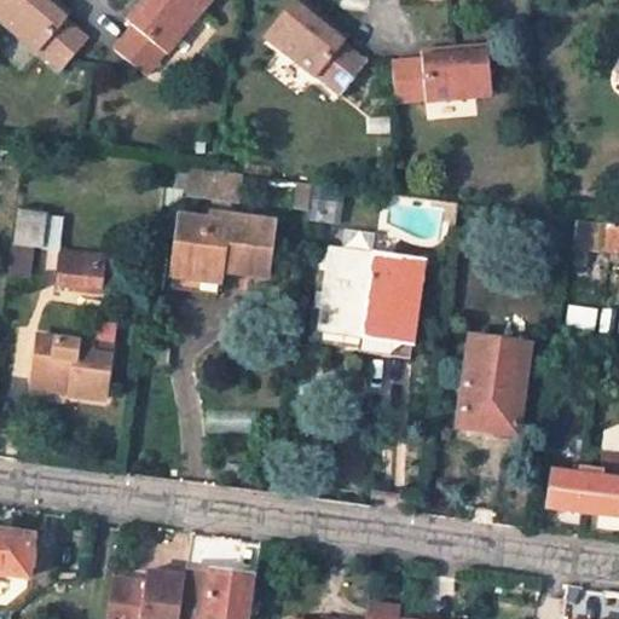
[(53,0),(0,0),(0,22),(36,53),(39,51),(61,69),(88,38),(65,18),(70,13),(53,0)]
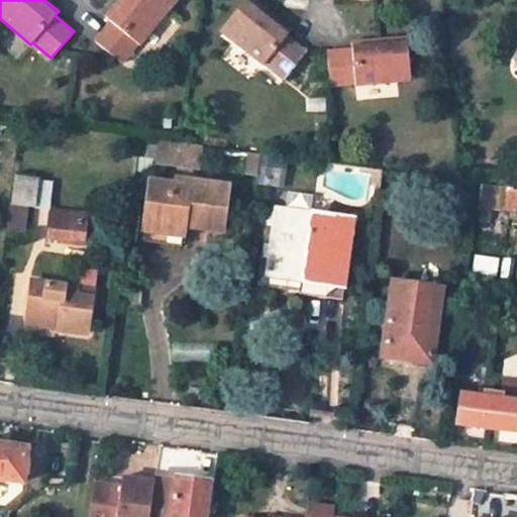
[(175,0),(119,0),(106,17),(111,21),(95,40),(121,63),(138,42),(139,43),(175,0)]
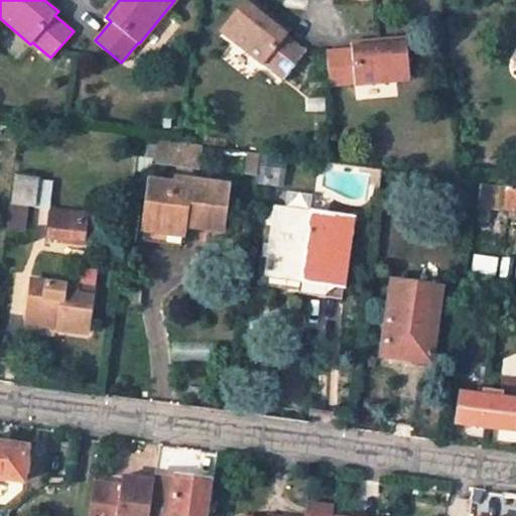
[(251,0),(243,0),(220,30),(263,65),(264,62),(283,79),(305,51),(286,36),(290,30),(251,0)]
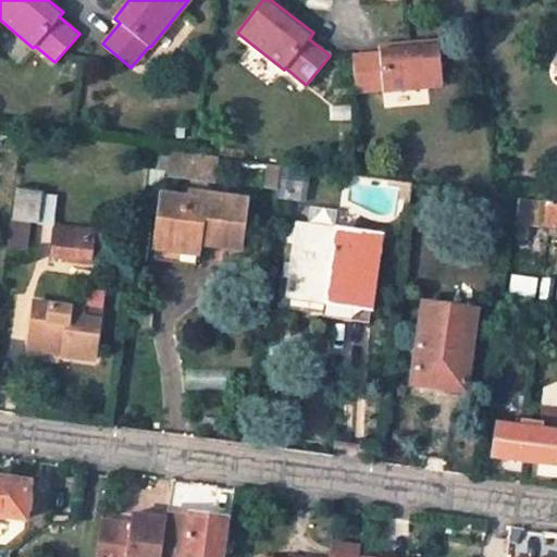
[(380,52),(354,54),(357,91),(383,89),(383,91),(442,86),(437,38),(379,45),(380,52)]
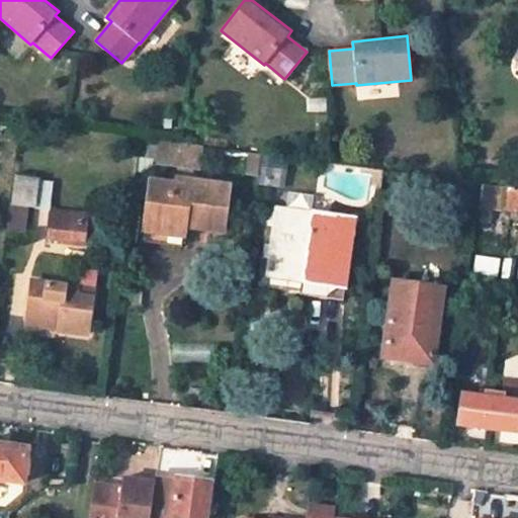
[(145,141),(143,156),(201,164),(203,149),(145,141)]
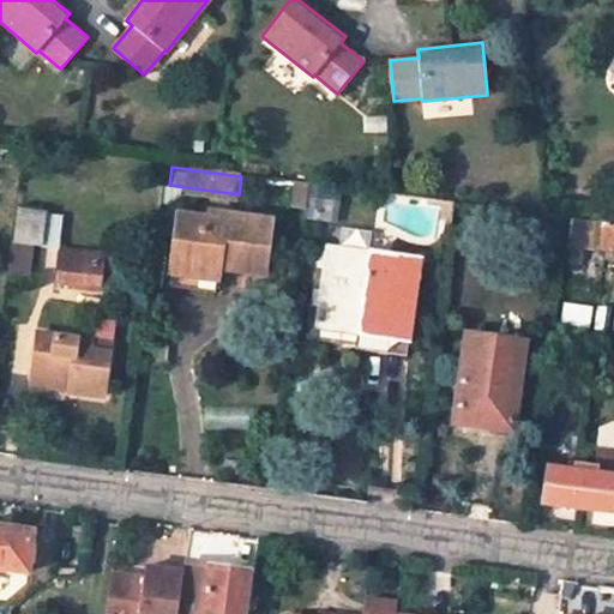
[(318,184),(317,197),(338,200),(339,186),(318,184)]
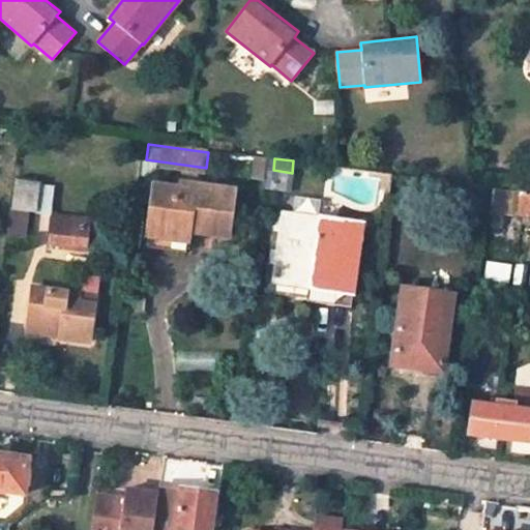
[(34,209),(37,183),(22,181),(19,207),(34,209)]
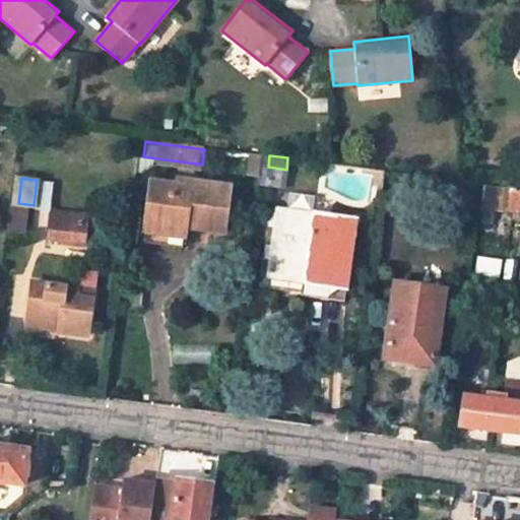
[(175,185),(149,181),(143,230),(185,236),(186,226),(223,232),(228,187),(176,179),(175,185)]
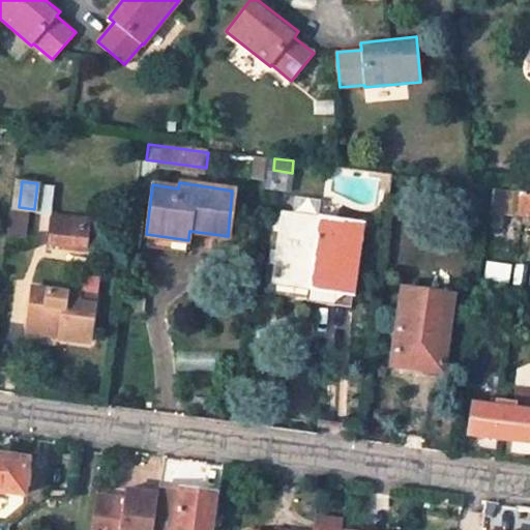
[(500,210),(529,214),(529,192),(502,188),(500,210)]
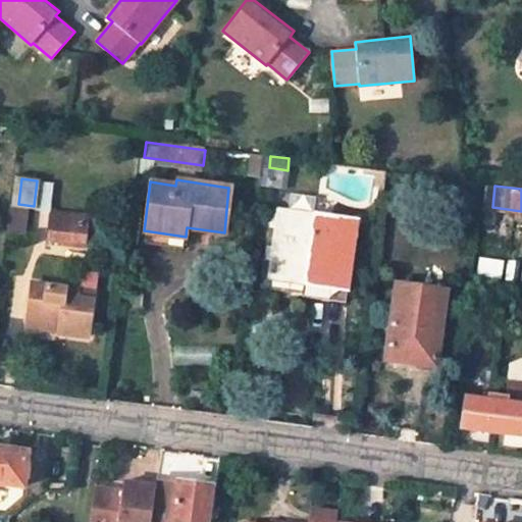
[(318,214),(321,197),(300,194),(298,211),(318,214)]
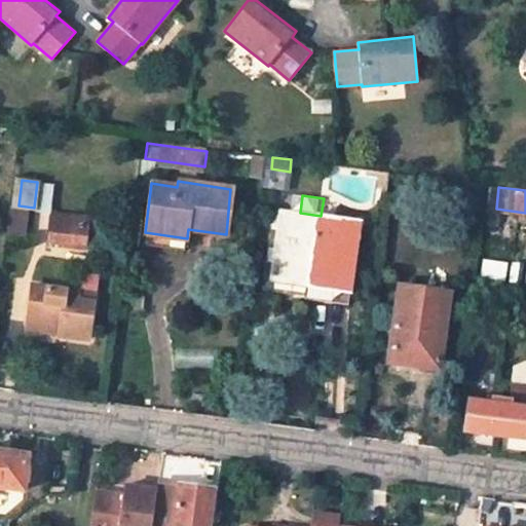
[(349,292),(360,222),(321,216),(300,213),(285,211),(286,204),(280,203),(270,277),(306,283),(305,286),(349,292)]
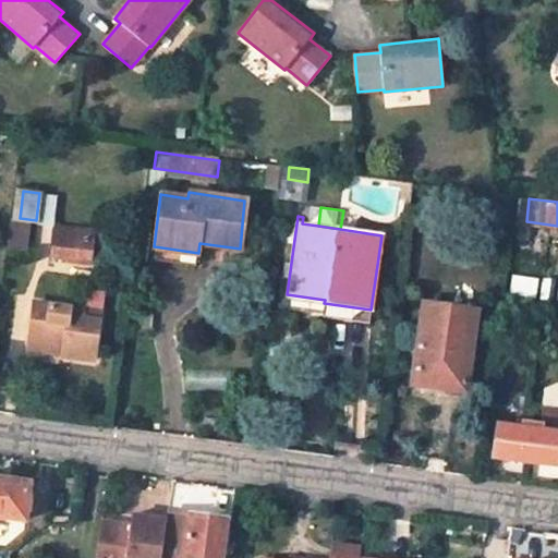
[(106,231),(53,226),(51,255),(102,261),(106,231)]
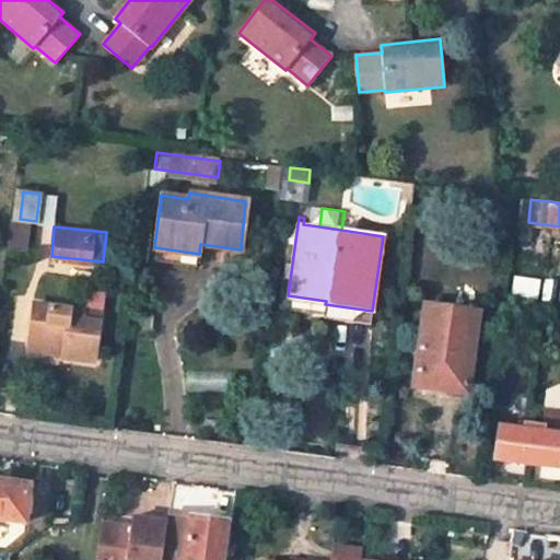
[(154,247),(152,258),(197,264),(199,254),(154,247)]
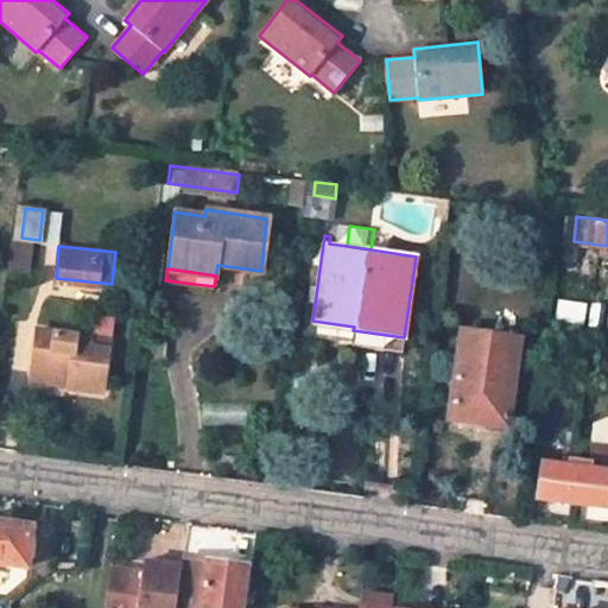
[(312,321),(311,331),(352,337),(353,330),(354,327),(312,321)]
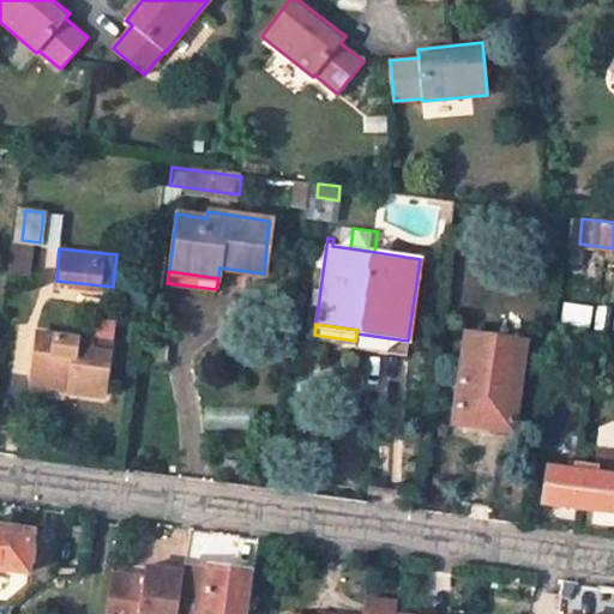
[(89,341),(38,335),(31,386),(101,396),(107,353),(88,349),(89,341)]
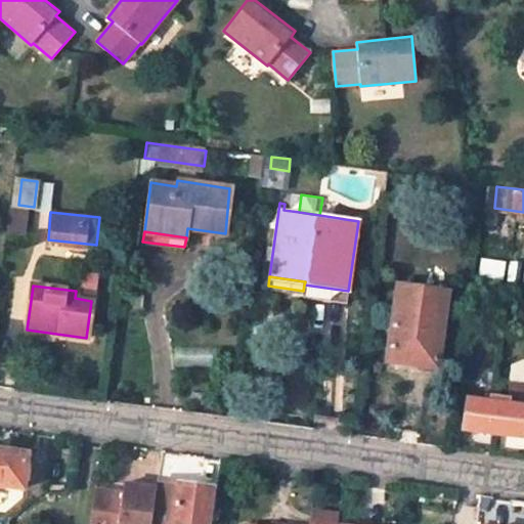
[(446,292),(399,286),(387,360),(436,367),(446,292)]
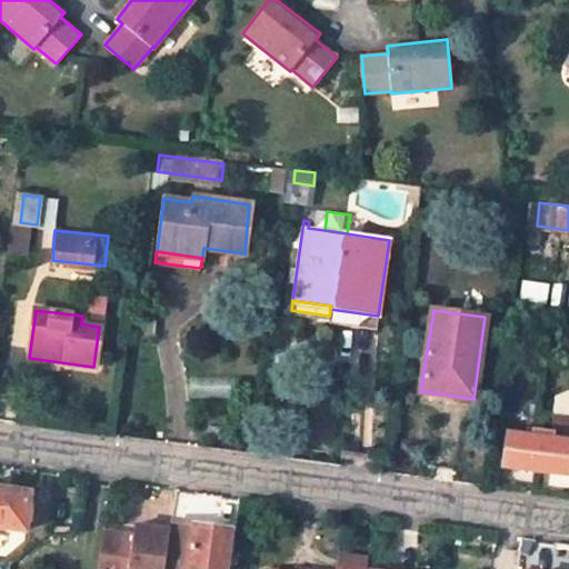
[(503,466),(568,473),(568,418),(553,417),(551,433),(532,431),(532,437),(508,433),(503,466)]
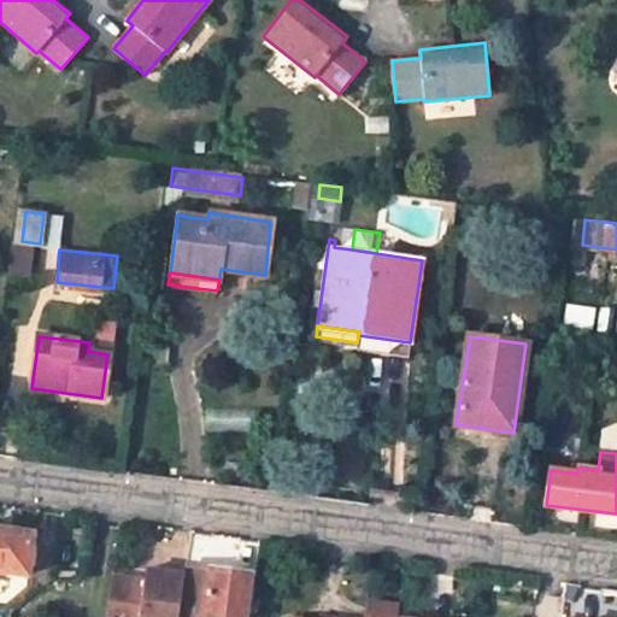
[(33,535),(0,532),(0,573),(6,574),(28,576),(33,535)]
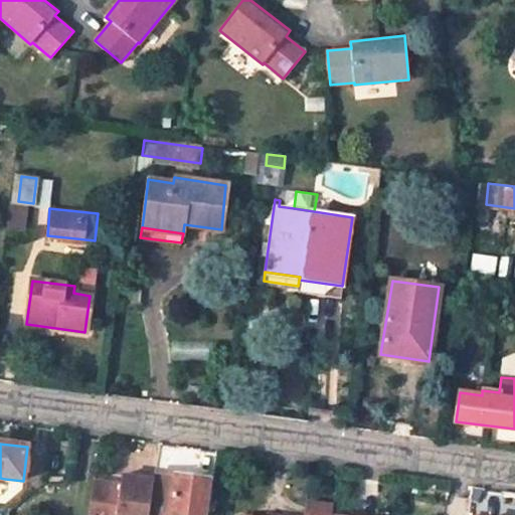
[(204,514),(208,480),(156,474),(155,480),(150,514),(204,514)]
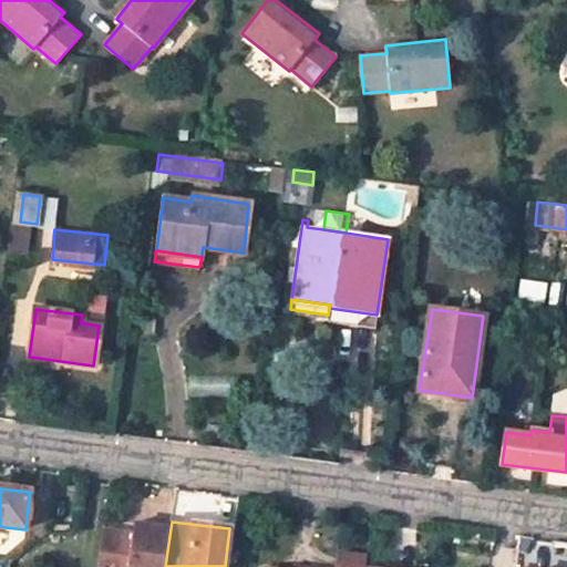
[(165,566),(171,528),(169,528),(134,523),(133,534),(132,538),(121,537),(121,532),(105,529),(99,566),(165,566)]
